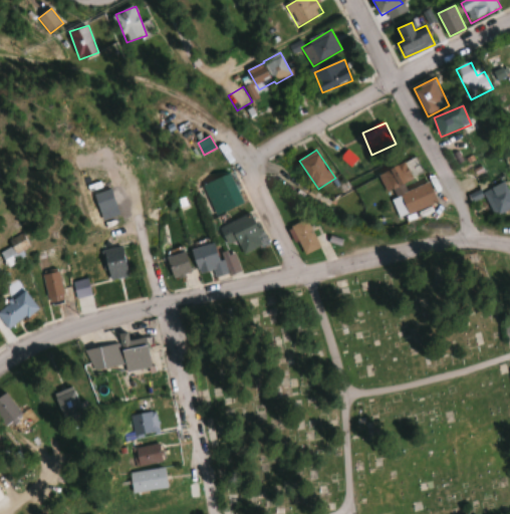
[(390,193),(414,179),(405,162),(379,176),(390,193)]
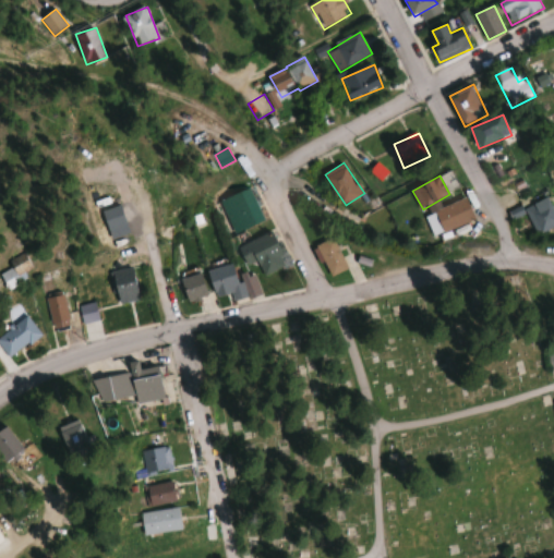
[(221,202),(238,234),(266,220),(251,187),(221,202)]
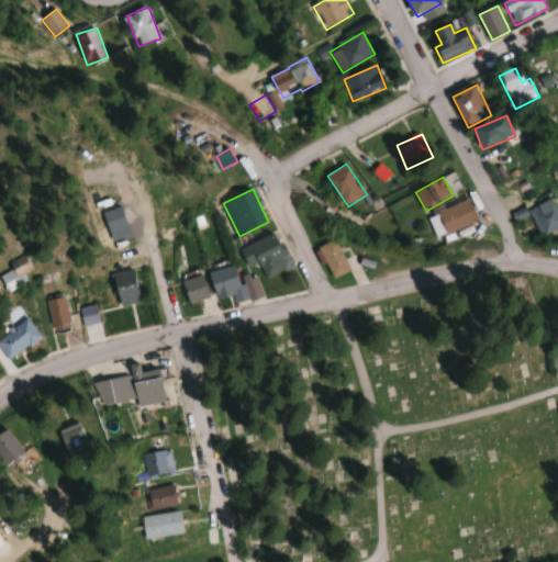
[(557,206),(554,199),(531,210),(543,237),(557,231),(557,206)]
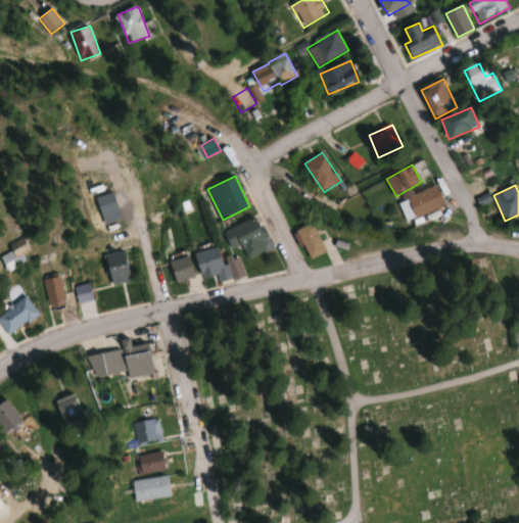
[(412,207),(415,218),(445,204),(438,186),(402,201),(405,210),(412,207)]
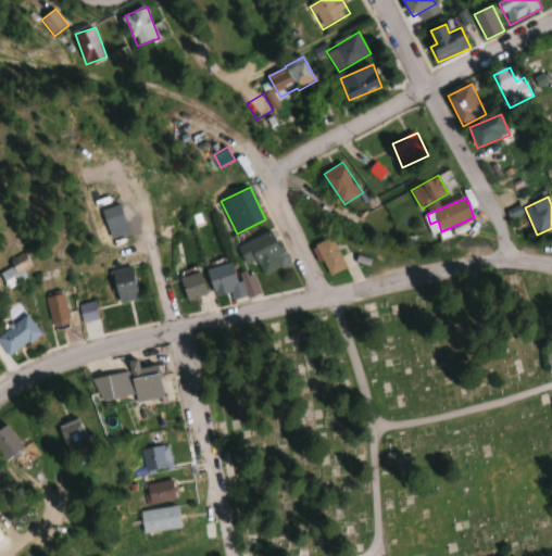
[(259,261),(265,275),(287,265),(272,231),(240,245),(249,265),(259,261)]
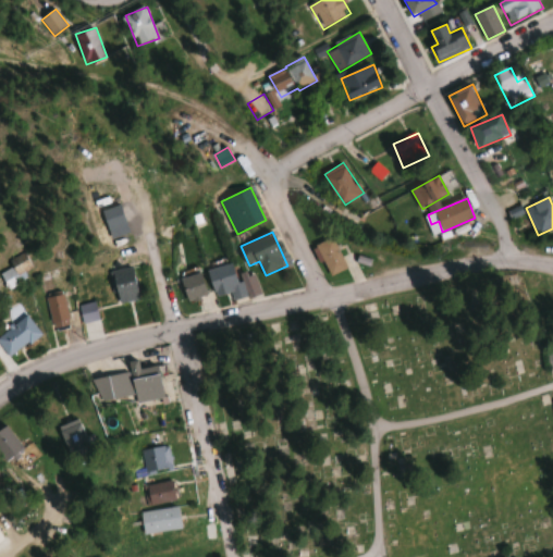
[(316,247),(334,276),(349,267),(332,237),(316,247)]
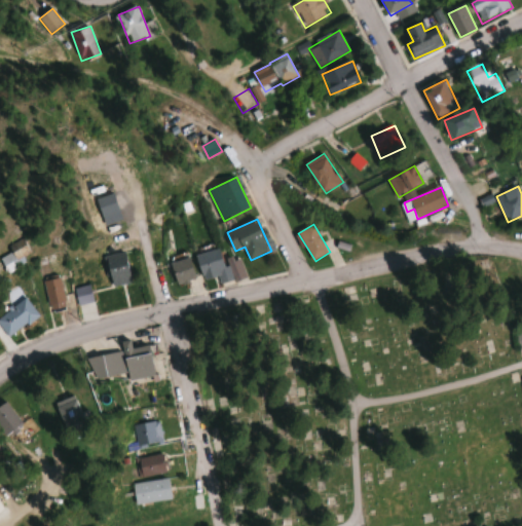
[(197,255),(206,282),(220,276),(223,284),(247,276),(241,259),(226,263),(222,248),(197,255)]
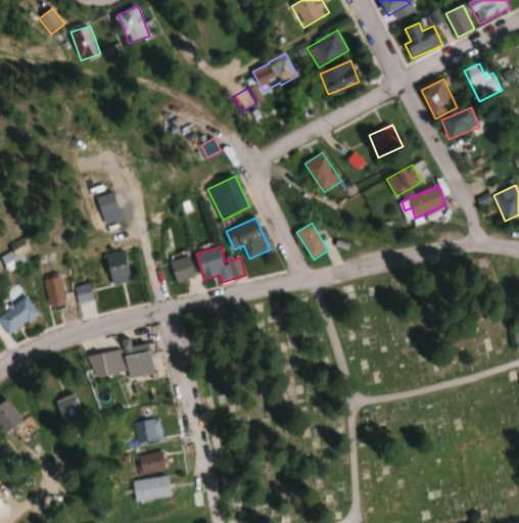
[(132,281),(127,250),(106,254),(111,284),(132,281)]
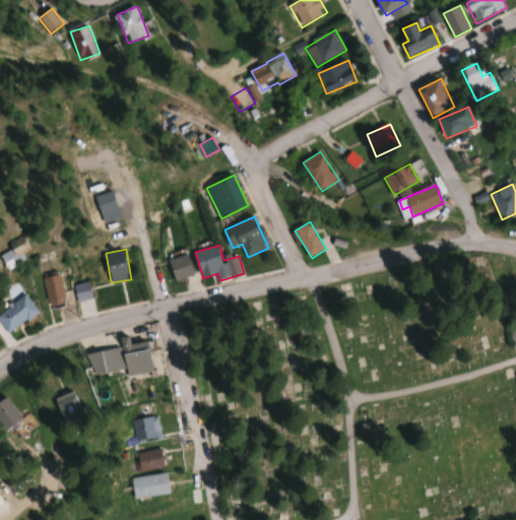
[(170,260),(176,280),(194,274),(188,254),(170,260)]
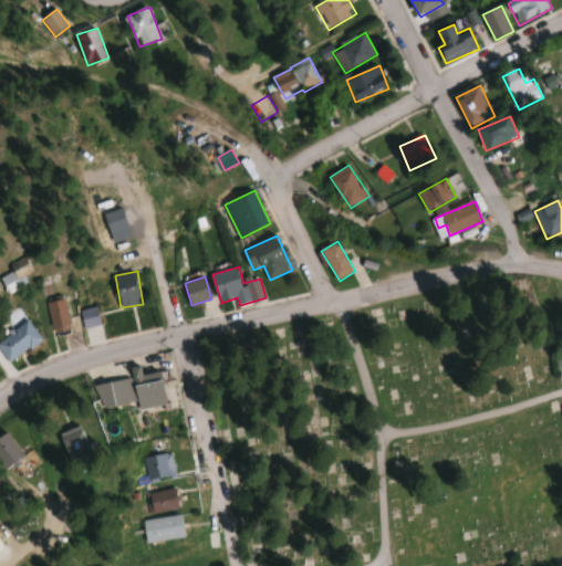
[(48,301),(56,335),(73,332),(64,296),(48,301)]
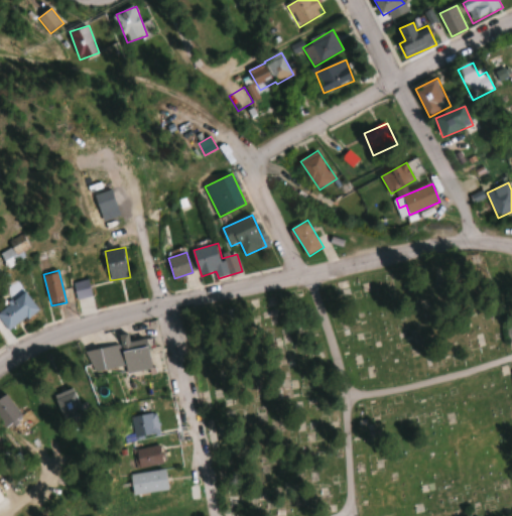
[(79,299),(94,295),(90,279),(75,283),(79,299)]
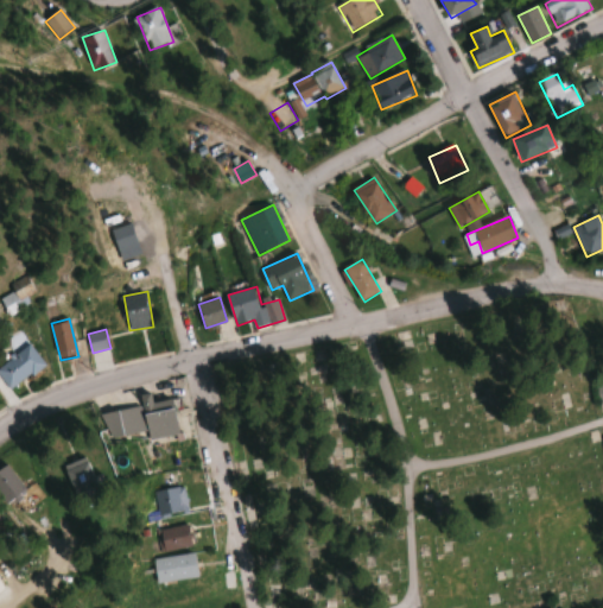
[(0,374),(12,390),(46,363),(31,344),(0,367),(0,374)]
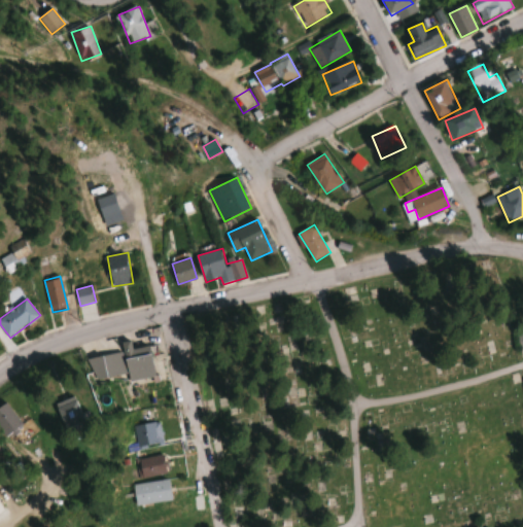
[(96,380),(129,373),(131,381),(157,376),(150,345),(133,349),(131,340),(123,342),(125,351),(92,358),(96,380)]
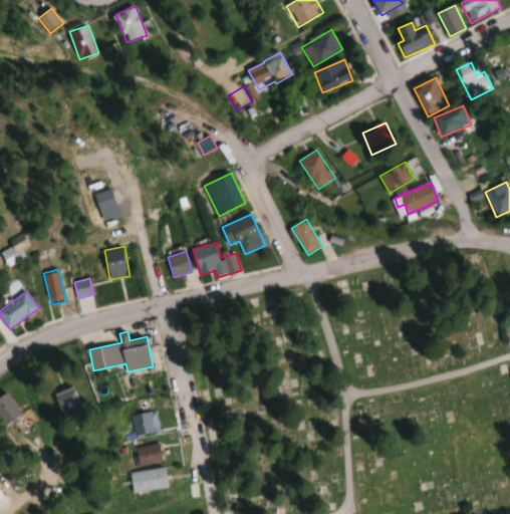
[(81,408),(71,386),(53,394),(63,416),(81,408)]
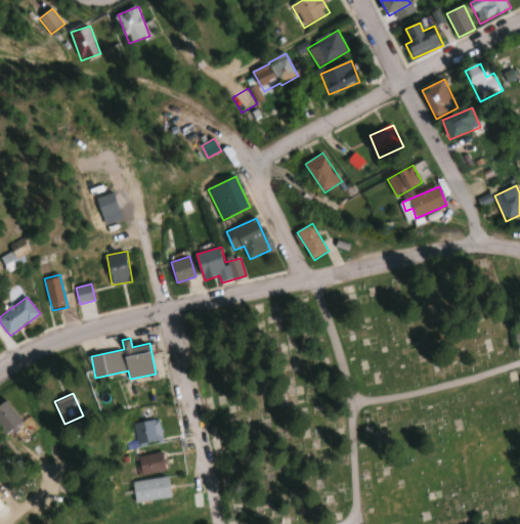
[(23,422),(5,397),(0,400),(0,426),(5,433),(23,422)]
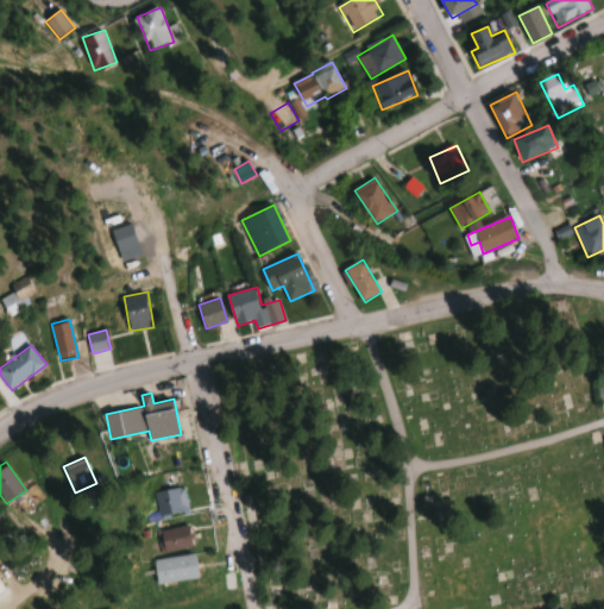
[(184,516),(189,494),(163,488),(156,520),(170,522),(171,513),(184,516)]
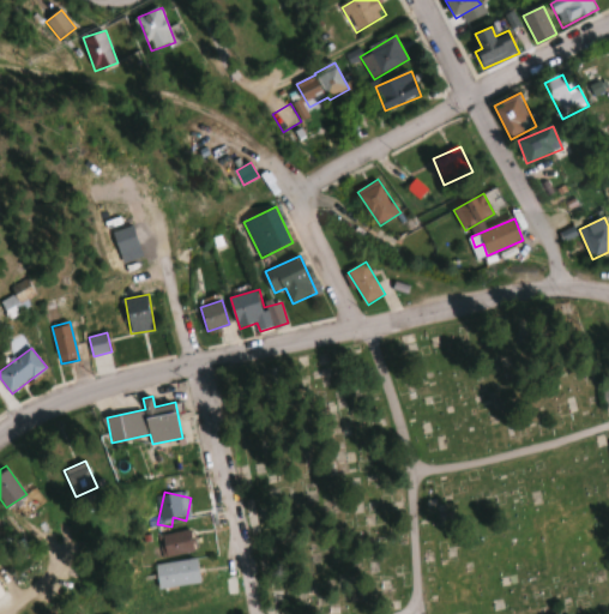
[(160,536),(163,558),(196,552),(192,530),(160,536)]
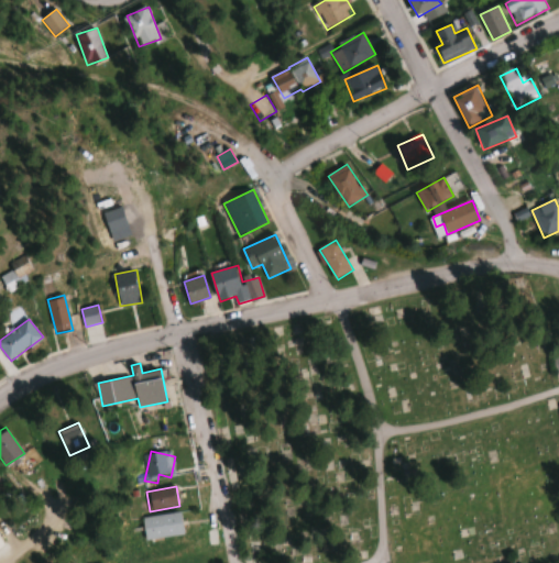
[(184,537),(182,514),(144,518),(146,541),(184,537)]
